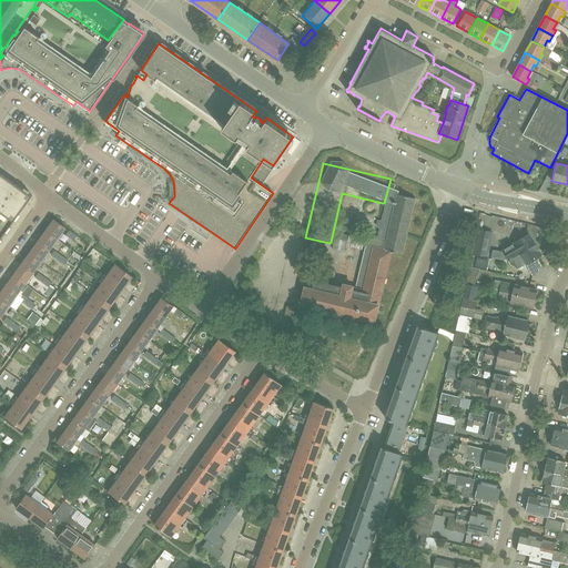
[(0,240),(4,234),(4,233),(9,227),(13,221),(32,195),(0,172),(0,240)]
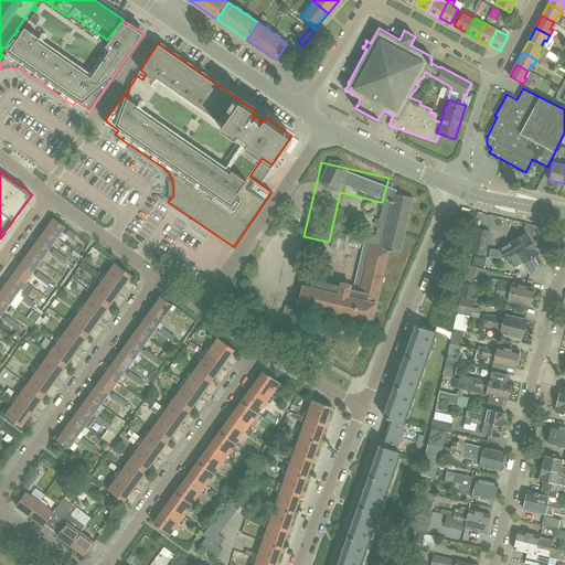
[(302,285),(298,302),(372,319),(388,249),(400,252),(413,196),(394,192),(381,247),(363,243),(353,285),(341,281),(341,285),(306,276),(304,285),(302,285)]
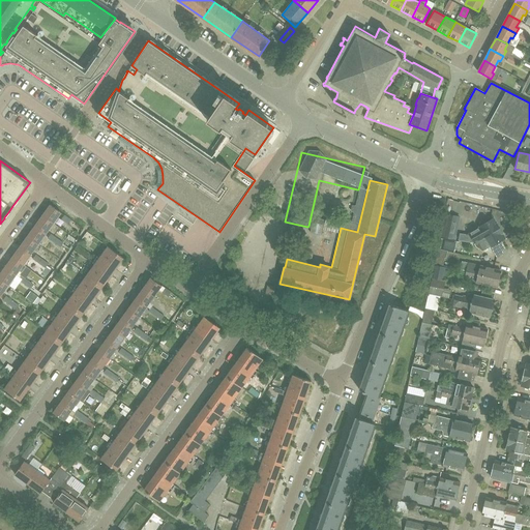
[(54,223),(61,212),(50,205),(42,215),(54,223)]
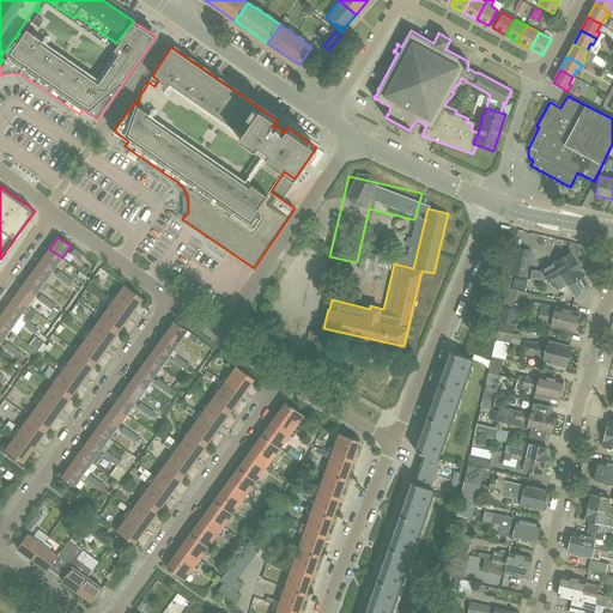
[(510,273),(525,277),(529,250),(516,248),(510,273)]
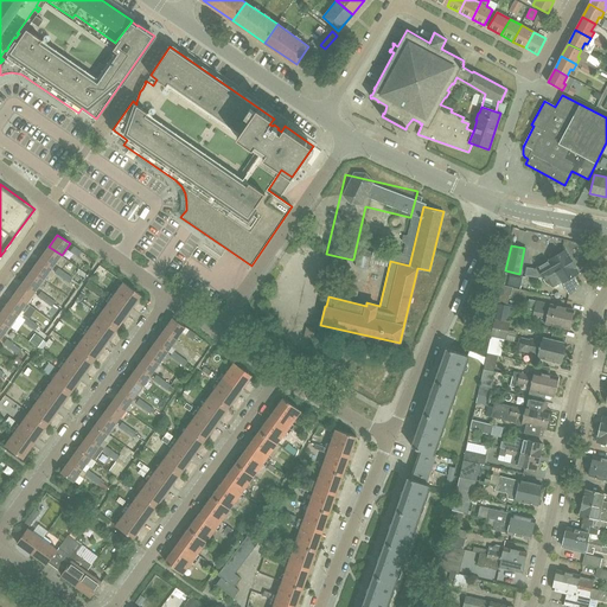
[(52,267),(62,255),(49,247),(40,259),(52,267)]
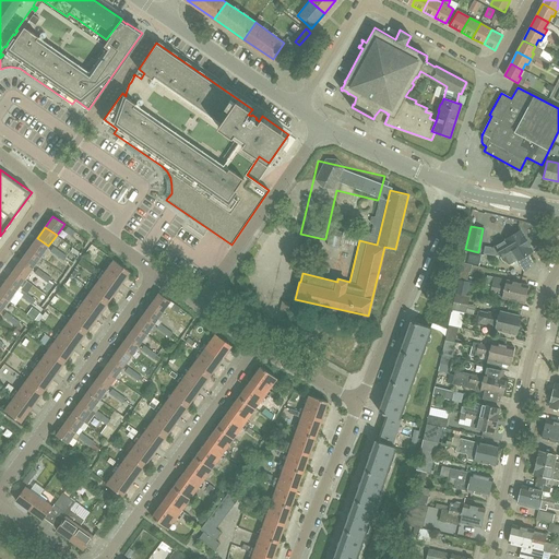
[(84,238),(74,232),(68,227),(66,230),(82,242),(84,238)]
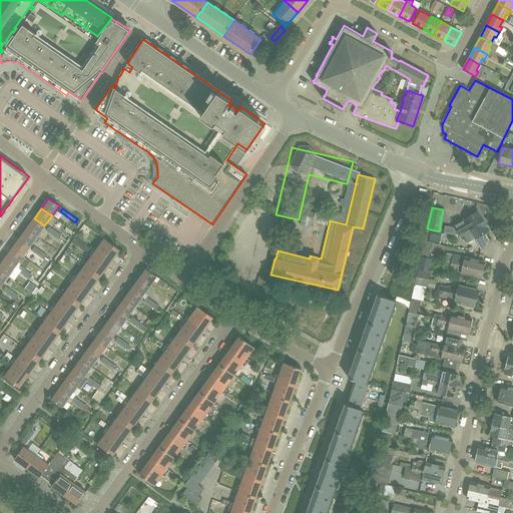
[(304,208),(302,214),(314,218),(314,216),(316,211),(304,208)]
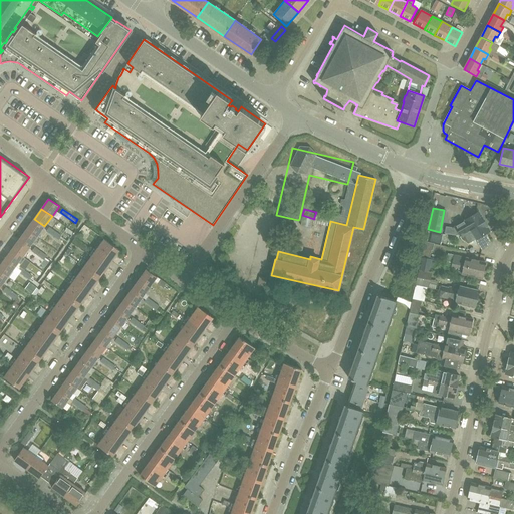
[(464,217),(465,218),(464,219),(465,220),(457,224),(458,226),(456,227),(446,225),(445,233),(459,235),(483,222),(485,221),(479,211),(470,215),(469,214),(467,213),(465,214),(464,217)]
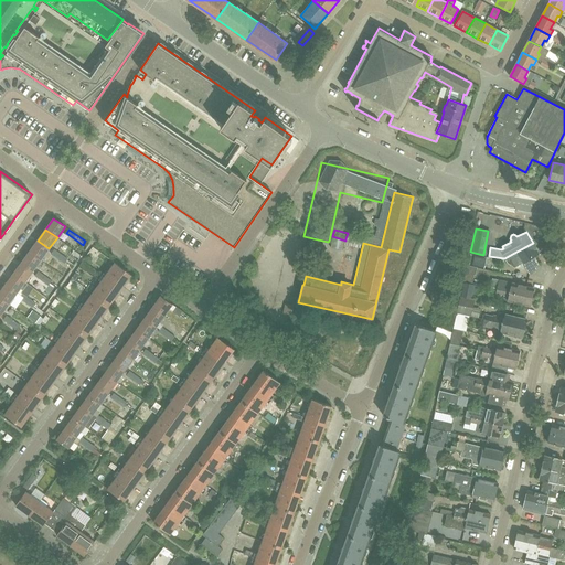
[(41,259),(49,248),(38,241),(30,252),(41,259)]
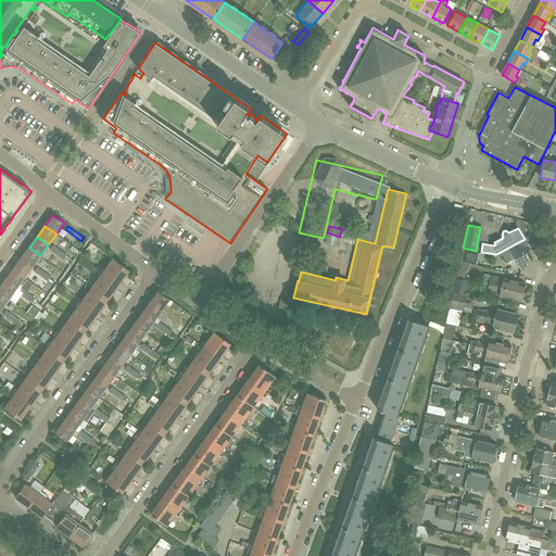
[(525,239),(522,240),(496,254),(498,258),(506,264),(515,258),(521,269),(529,265),(531,260),(526,252),(530,249),(525,239)]
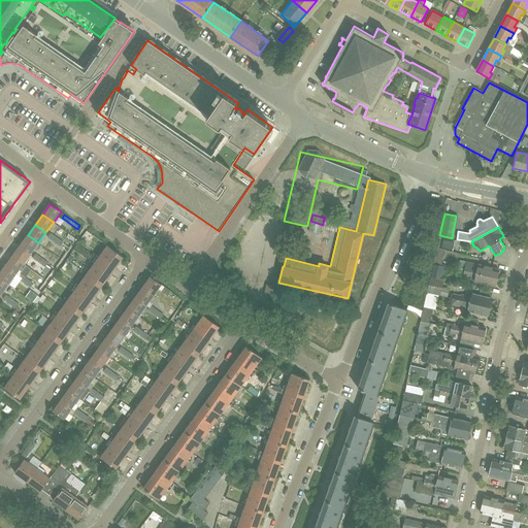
[(47,237),(54,241),(57,237),(51,233),(47,237)]
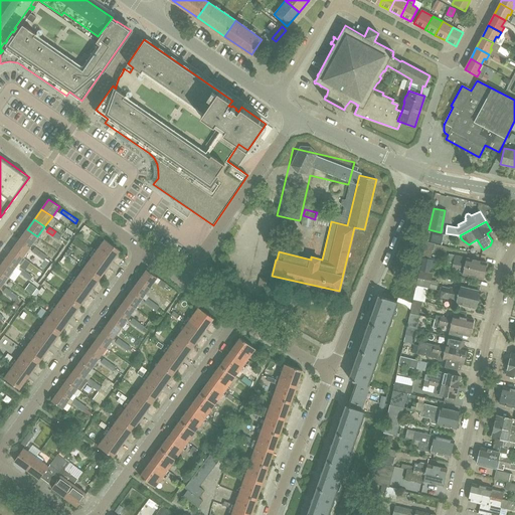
[(37,236),(27,229),(19,239),(30,246),(37,236)]
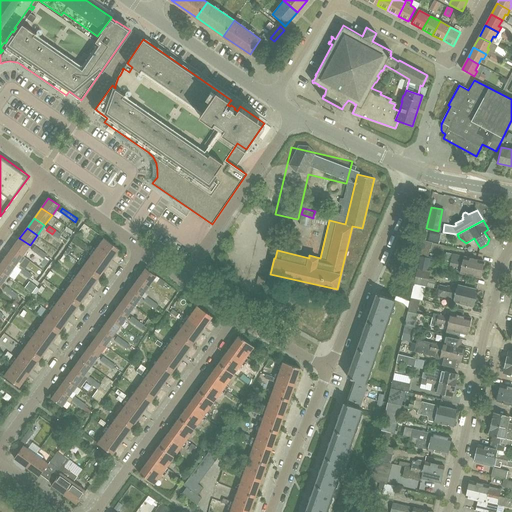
[(55,230),(52,234),(58,239),(61,234),(55,230)]
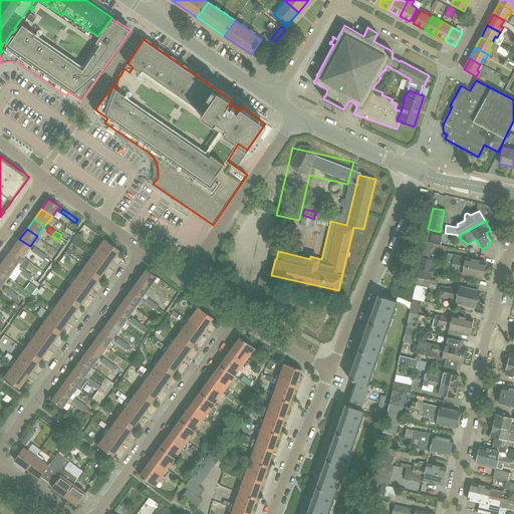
[(98,277),(119,249),(104,238),(96,249),(94,247),(89,254),(91,256),(86,262),(84,266),(98,277)]
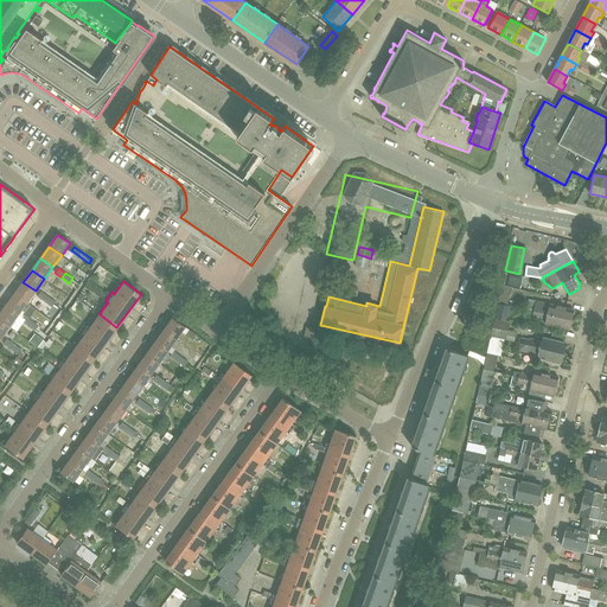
[(27,302),(36,291),(23,282),(14,294),(27,302)]
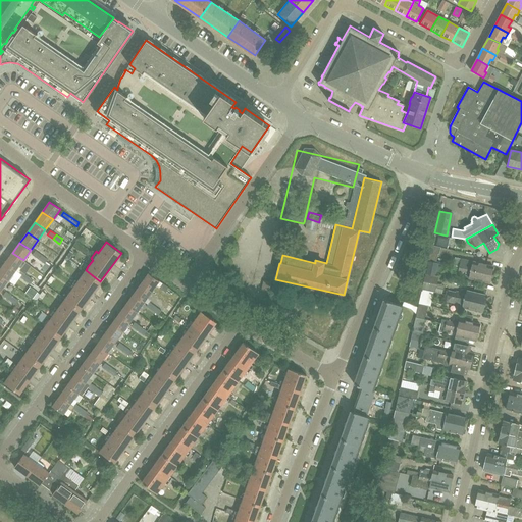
[(431,245),(428,259),(436,261),(437,254),(439,254),(440,247),(431,245)]
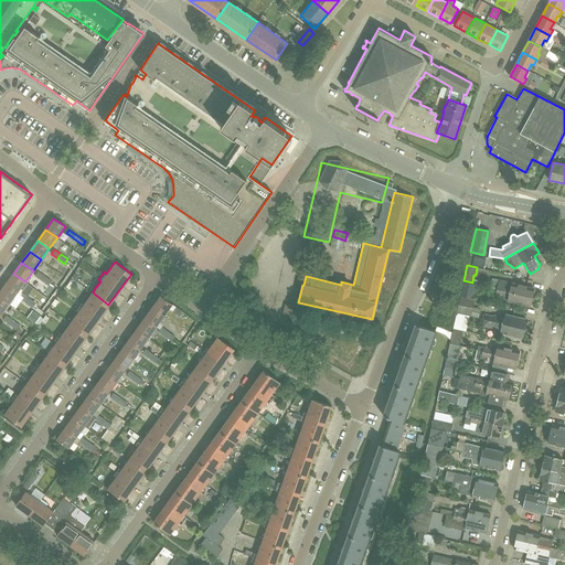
[(34,276),(42,280),(45,276),(38,272),(34,276)]
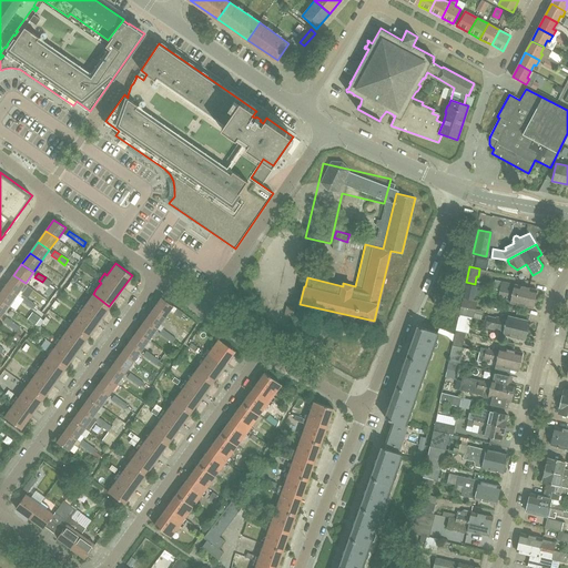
[(28,285),(26,283),(13,275),(6,286),(17,294),(21,290),(23,291),(28,285)]
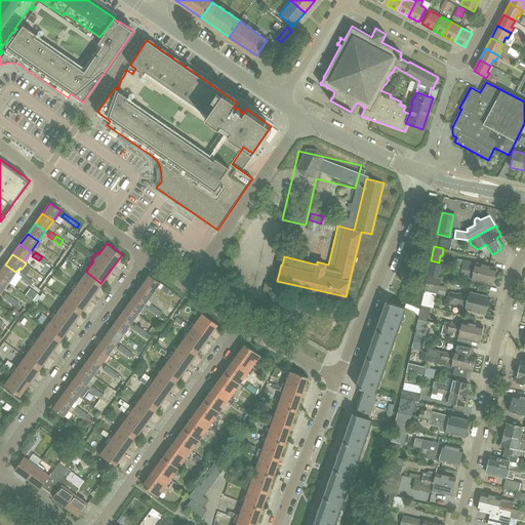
[(48,260),(42,256),(39,260),(45,266),(48,260)]
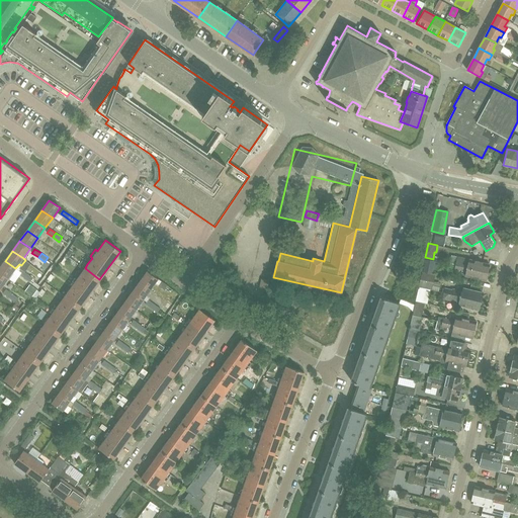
[(490,263),(469,259),(457,256),(455,265),(488,272),(490,263)]
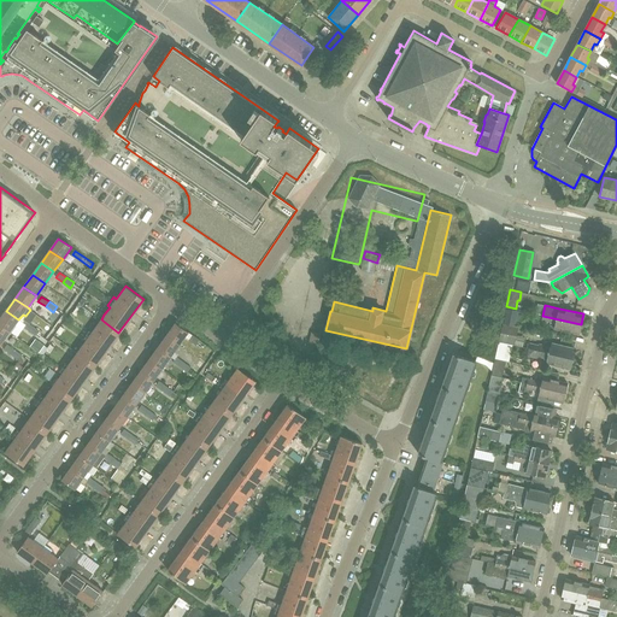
[(506,307),(503,323),(517,327),(518,318),(519,311),(506,307)]
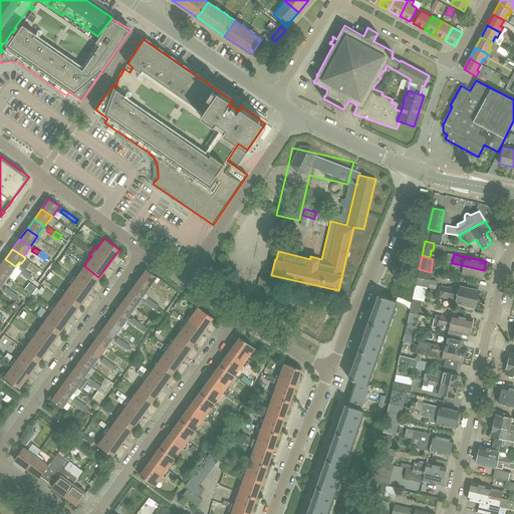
[(5,259),(0,265),(0,270),(8,276),(15,266),(5,259)]
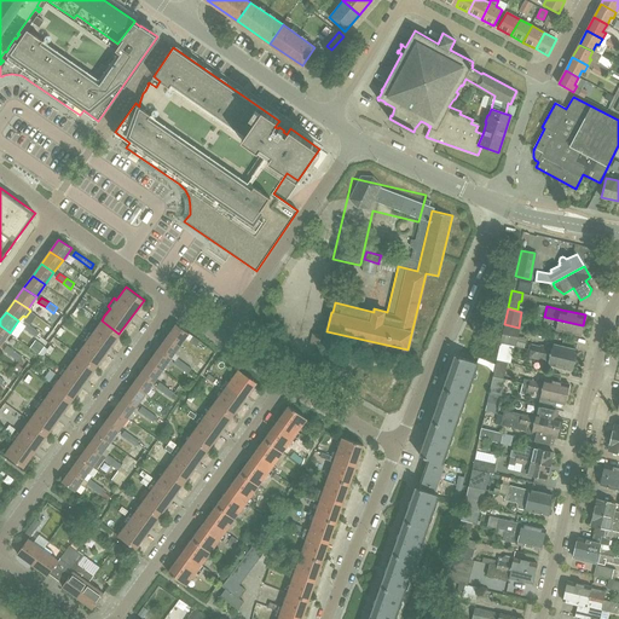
[(580,335),(583,325),(544,317),(543,322),(556,325),(556,330),(580,335)]
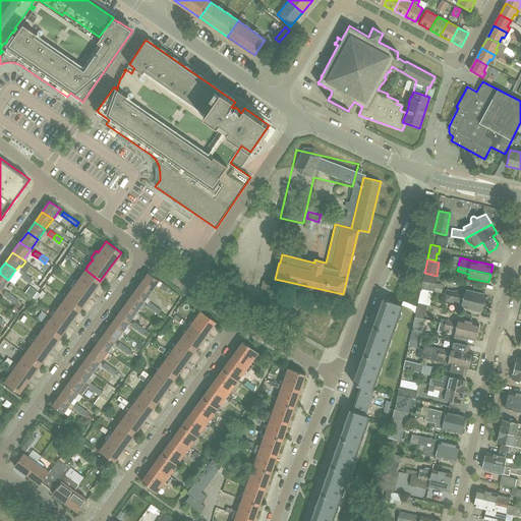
[(80,309),(93,292),(100,281),(85,270),(77,280),(75,279),(70,285),(72,287),(65,298),(80,309)]
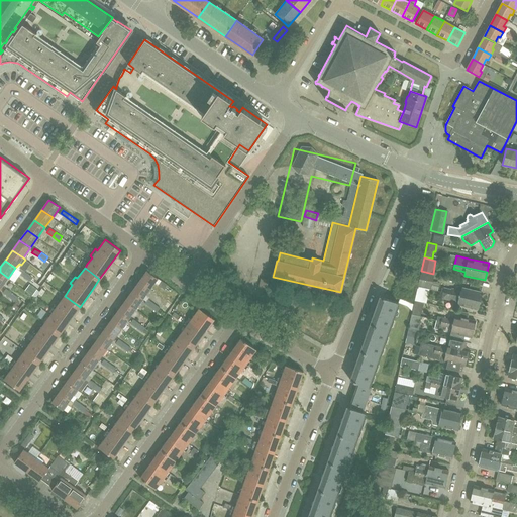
[(23,277),(26,273),(20,269),(17,273),(23,277)]
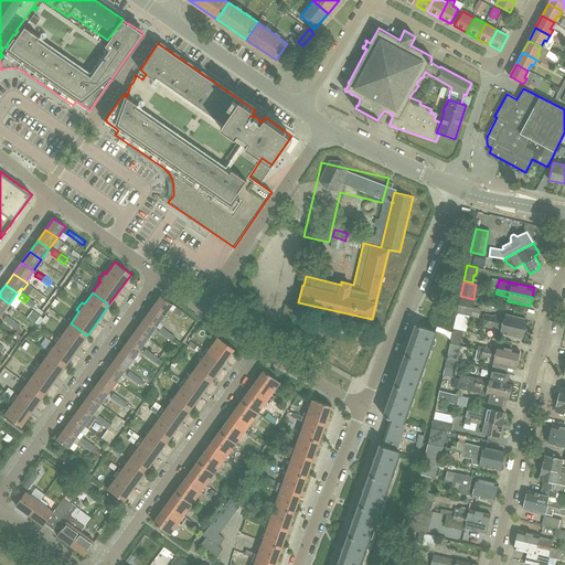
[(160,295),(152,307),(164,315),(169,308),(172,304),(161,296),(160,295)]
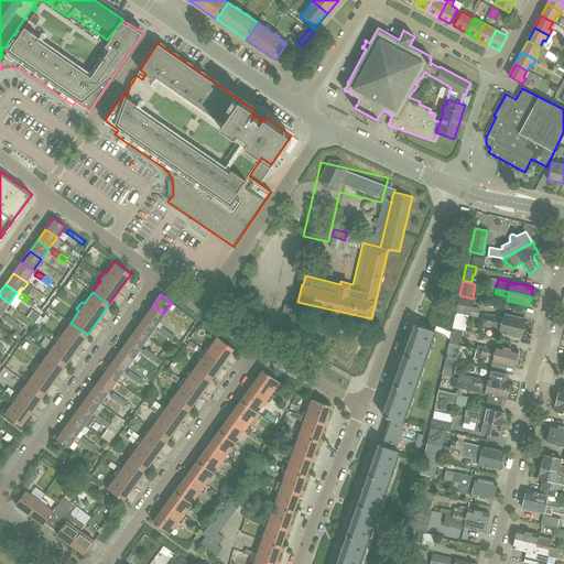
[(459,296),(456,312),(465,314),(477,317),(479,310),(472,307),(473,300),(459,296)]
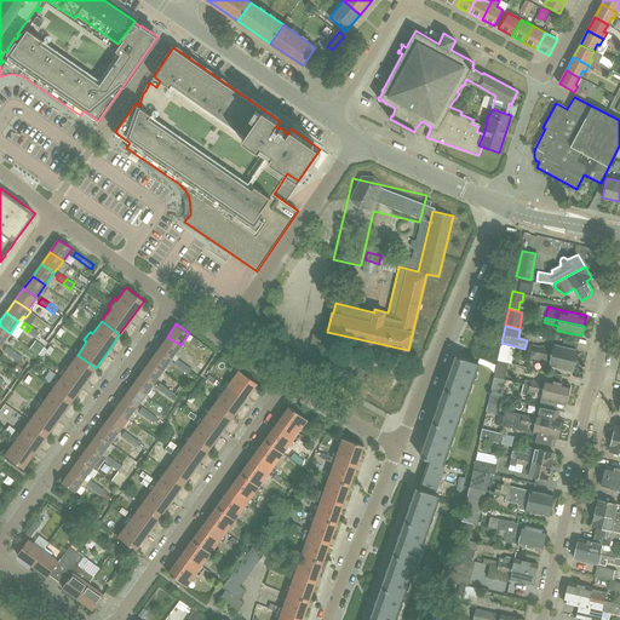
[(39,333),(32,327),(28,332),(35,338),(39,333)]
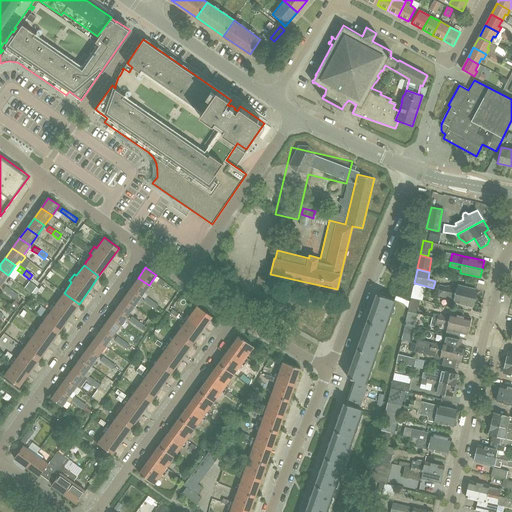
[(258,275),(256,284),(264,286),(266,276),(258,275)]
